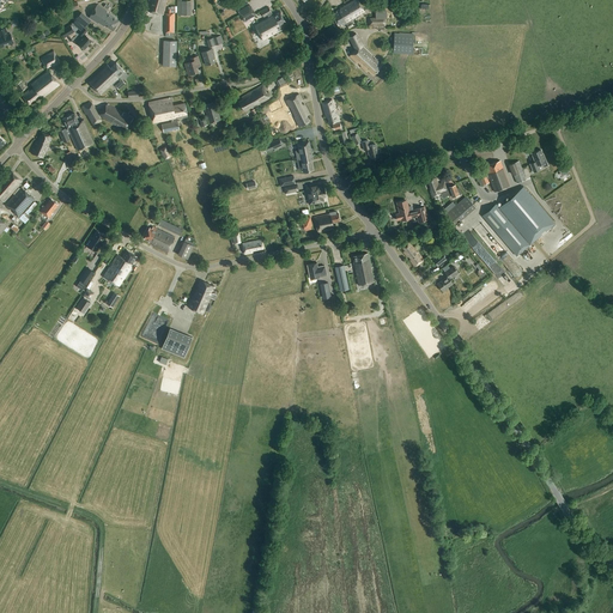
[(147,0),(146,10),(163,16),(167,0),(147,0)]
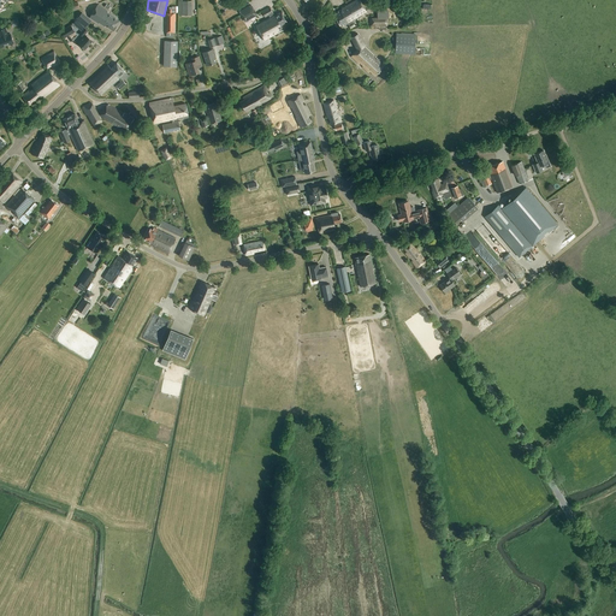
[(359,0),(354,0),(347,5),(356,19),(367,12),(359,0)]
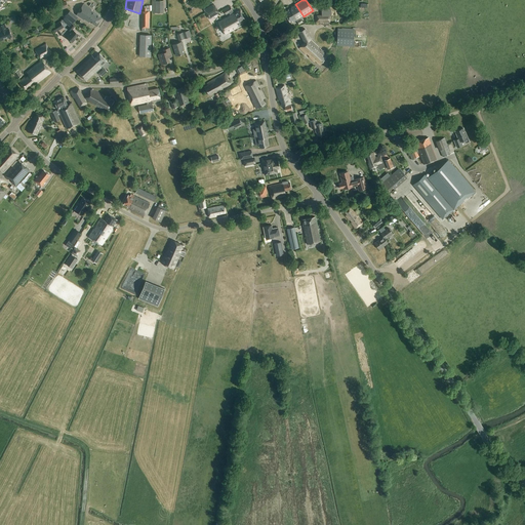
[(163,1),(152,2),(152,6),(146,6),(146,8),(144,8),(144,11),(142,11),(142,32),(148,32),(148,29),(150,29),(150,12),(152,12),(152,13),(163,13),(163,1)]
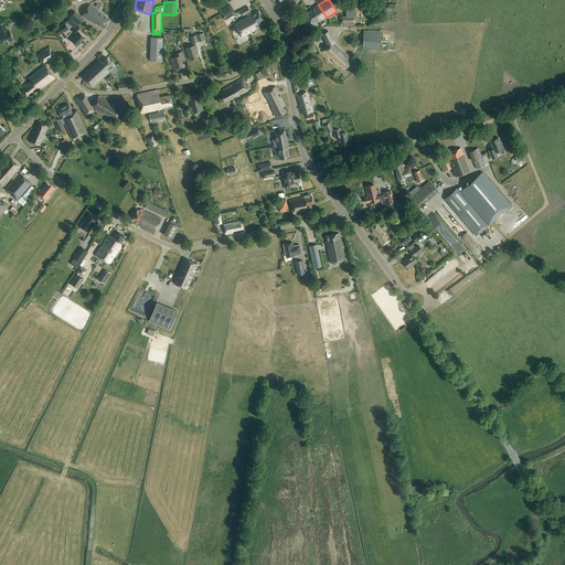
[(99,11),(89,4),(82,17),(91,22),(92,21),(96,24),(97,23),(104,29),(107,24),(109,20),(106,18),(106,17),(98,11),(99,11)]
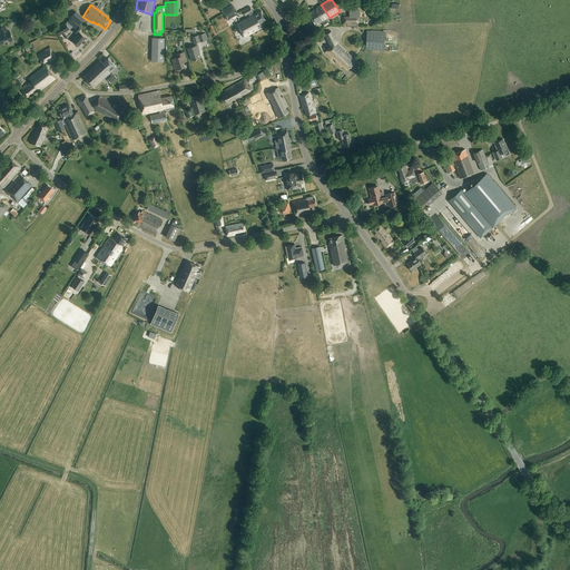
[(330,18),(321,5),(316,8),(313,11),(308,15),(315,25),(317,22),(318,25),(330,18)]
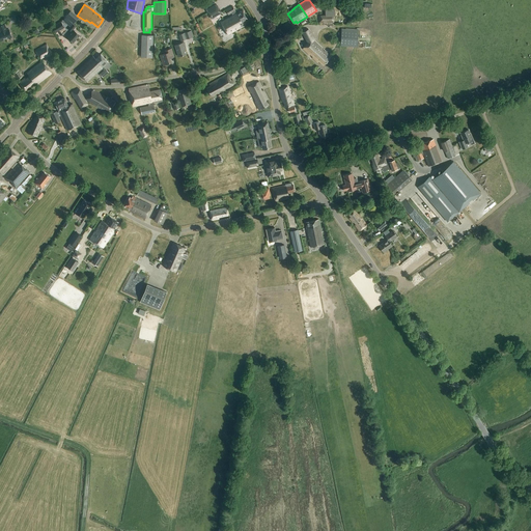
[(235,11),(232,6),(225,10),(228,16),(231,14),(232,15),(220,22),(228,35),(244,26),(242,23),(247,20),(242,10),(236,14),(236,12),(235,14),(234,11),(235,11)]
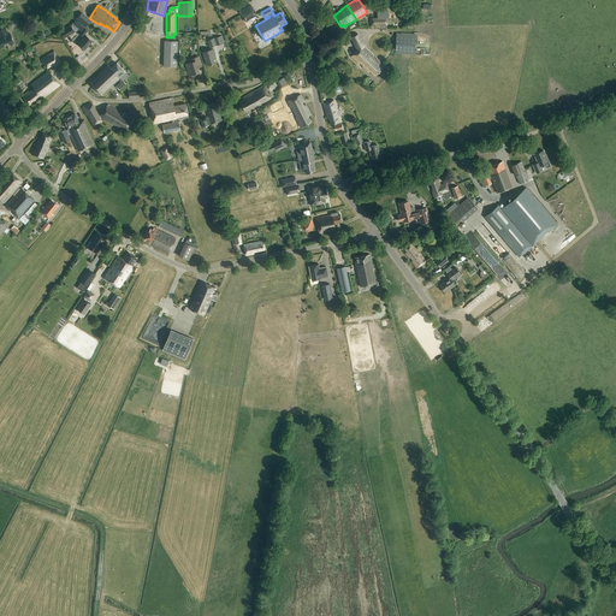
[(73,31),(71,27),(61,31),(64,37),(73,31)]
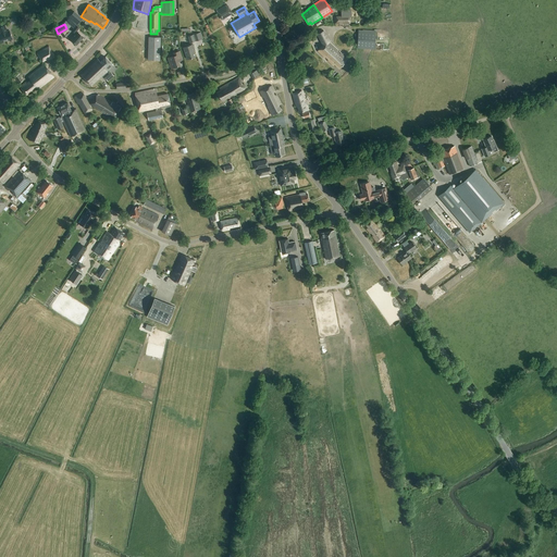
[(7,32),(4,25),(0,26),(0,32),(1,34),(0,34),(0,44),(12,39),(9,31),(7,32)]
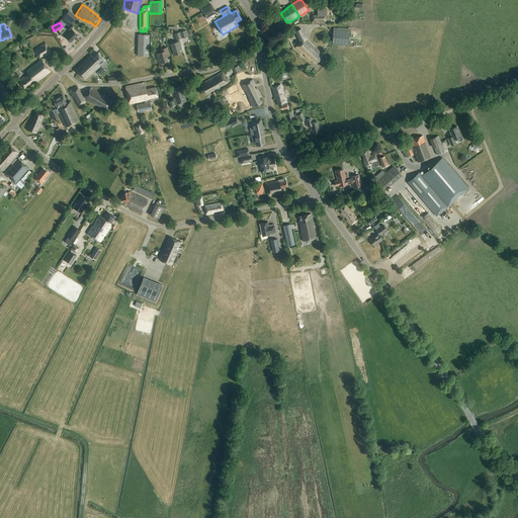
[(74,26),(71,24),(67,28),(71,32),(66,37),(71,41),(78,34),(71,29),(74,26)]
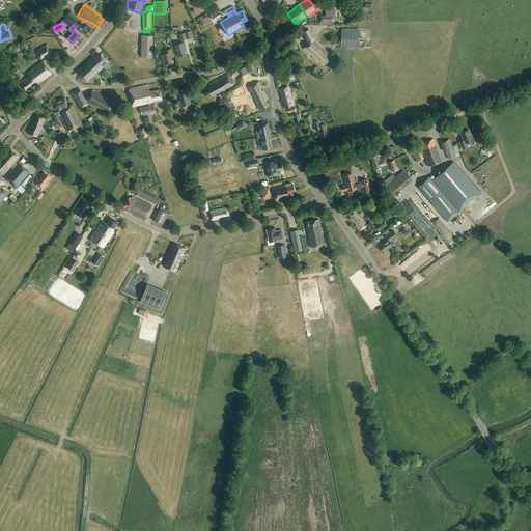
[(314,40),(308,29),(302,32),(308,44),(303,49),(309,55),(311,54),(314,56),(312,58),(317,62),(318,61),(324,65),(331,57),(329,55),(328,55),(327,55),(328,54),(325,51),(324,52),(322,50),(323,49),(313,40),(314,40)]
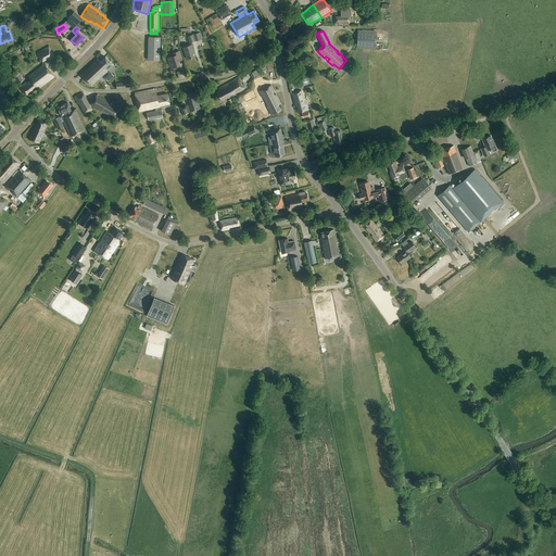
[(376,33),(357,30),(356,48),(374,49),(376,33)]
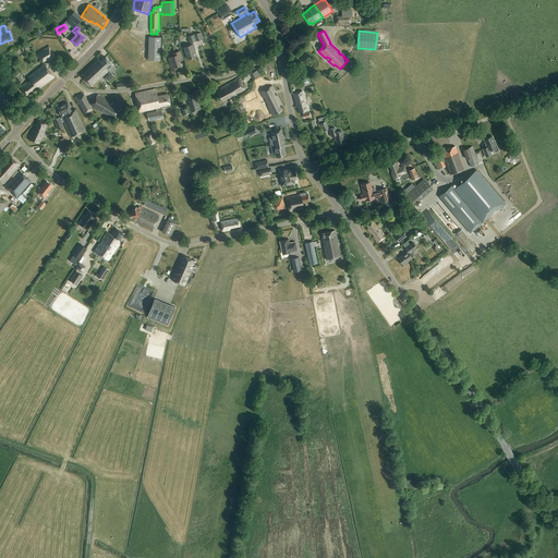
[(189,37),(191,43),(203,38),(201,33),(189,37)]
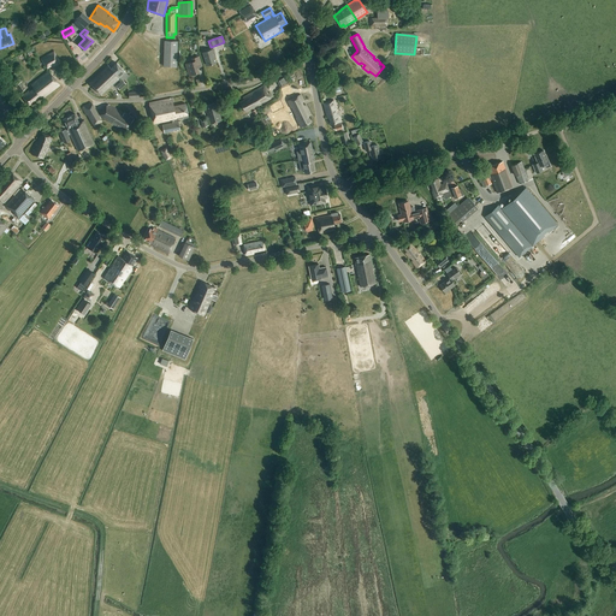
[(177,41),(165,41),(165,66),(176,66),(177,41)]
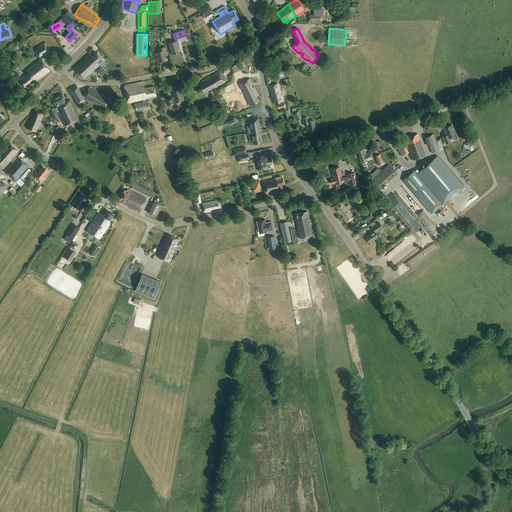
[(177,41),(169,44),(172,55),(180,52),(177,45),(178,44),(177,41)]
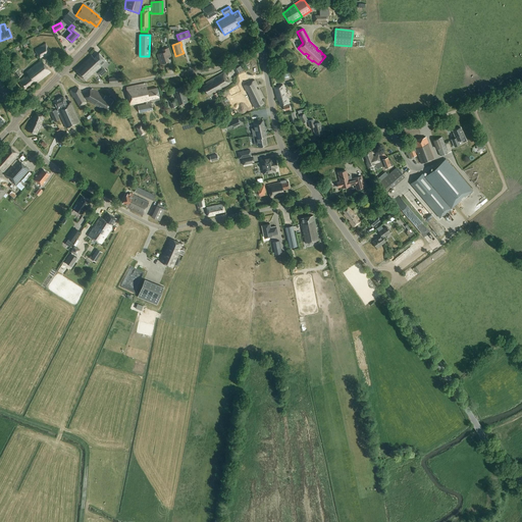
[(51,53),(45,43),(35,50),(39,58),(45,55),(46,56),(51,53)]
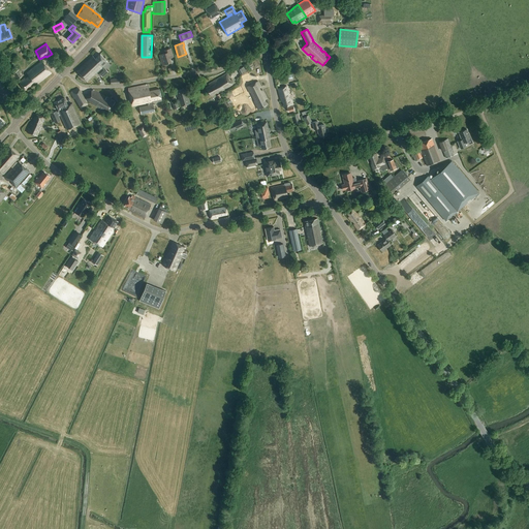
[(170,49),(164,51),(164,54),(159,55),(163,65),(172,62),(169,56),(173,55),(170,49)]
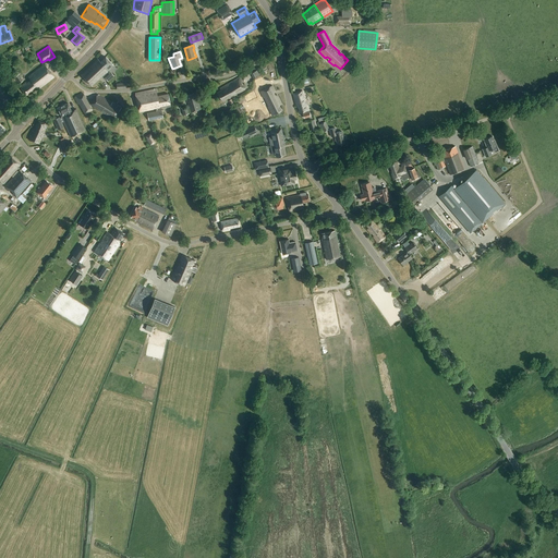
[(100,62),(98,59),(81,74),(93,87),(108,72),(109,74),(105,79),(108,82),(114,76),(108,70),(113,65),(106,57),(100,62)]
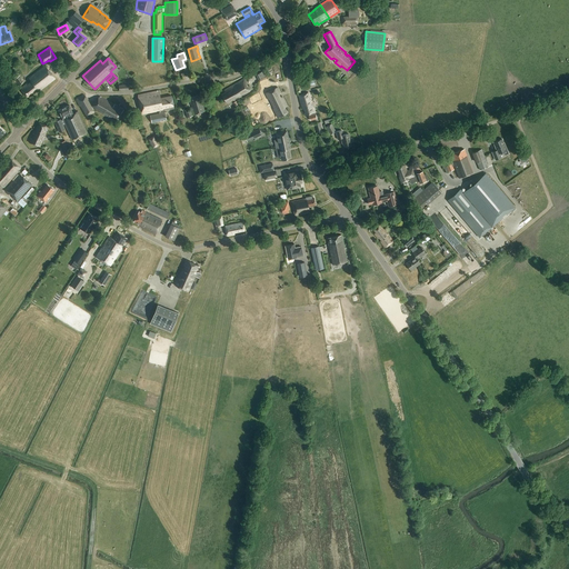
[(56,79),(45,66),(29,78),(32,82),(28,86),(27,85),(20,89),(27,97),(37,89),(39,91),(56,79)]
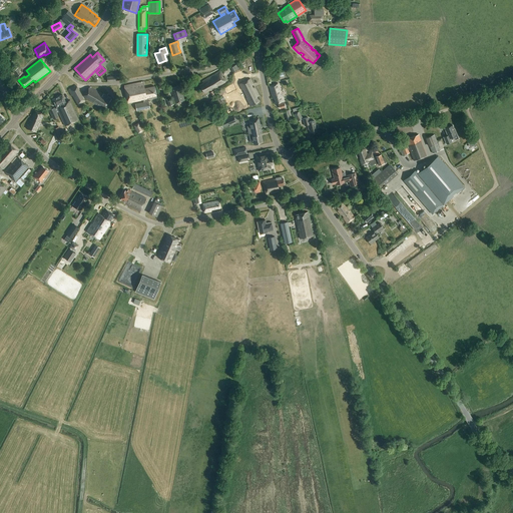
[(230,68),(233,73),(239,70),(236,65),(230,68)]
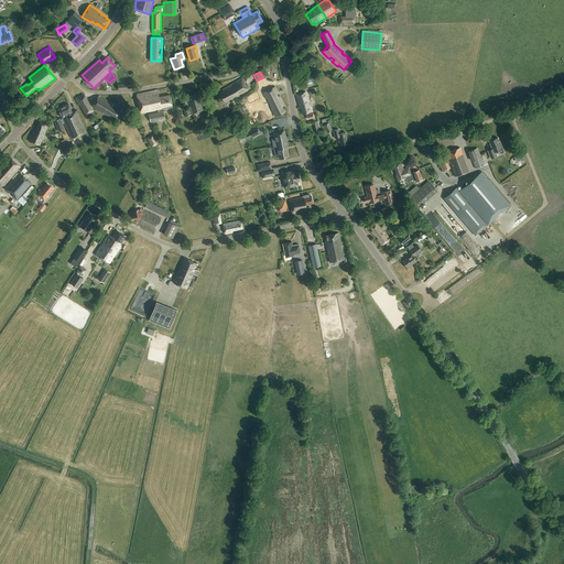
[(242,78),(223,90),(224,91),(219,94),(225,104),(230,100),(230,101),(250,89),(247,85),(243,87),(241,85),(245,83),(242,78)]
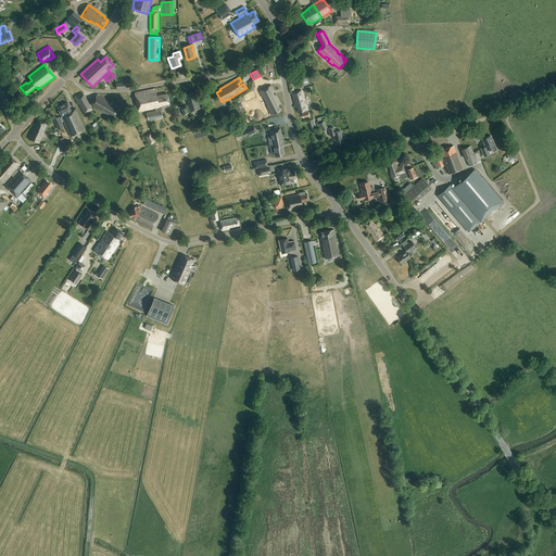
[(274,91),(270,86),(260,91),(272,115),(280,111),(278,105),(280,104),(276,95),(274,96),(273,92),(274,91)]
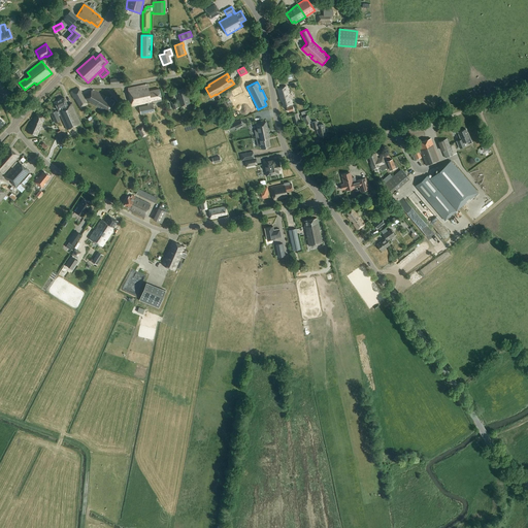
[(147,85),(128,89),(132,106),(144,104),(144,103),(146,103),(147,106),(139,107),(140,114),(155,111),(153,105),(152,105),(152,102),(153,102),(153,103),(162,101),(160,89),(159,90),(149,92),(147,85)]
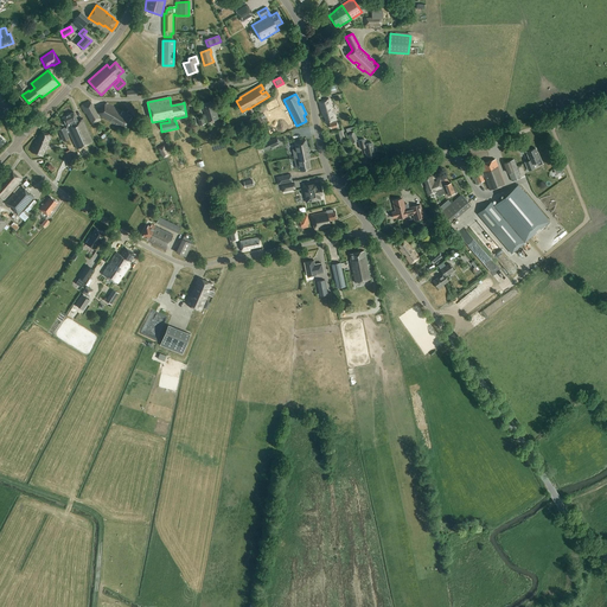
[(332,109),(330,100),(318,102),(323,117),(324,116),(326,122),(330,122),(331,125),(330,125),(331,129),(338,127),(336,122),(334,121),(336,120),(333,113),(332,113),(331,109),(332,109)]
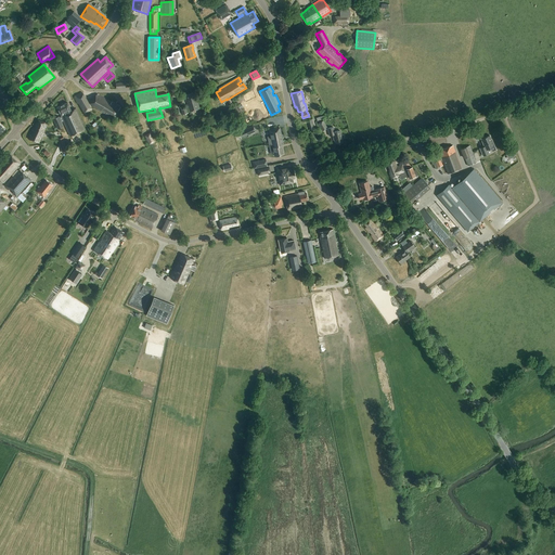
[(92,110),(82,92),(74,97),(78,104),(78,103),(85,114),(92,110)]
